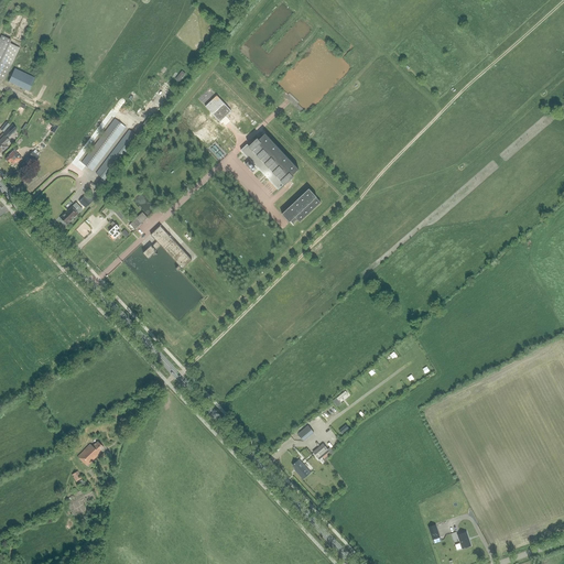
[(11,41),(1,35),(0,38),(0,77),(4,79),(19,47),(10,43),(11,41)]
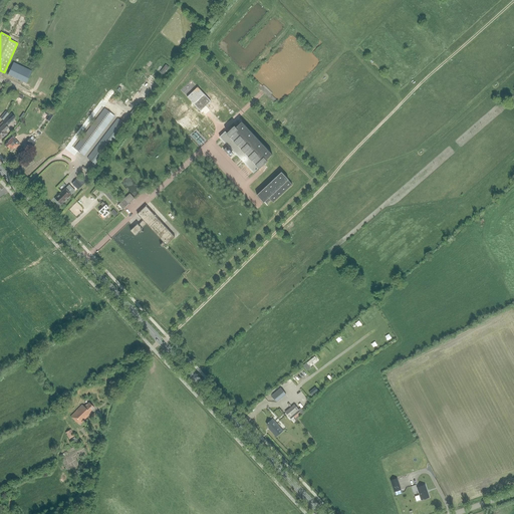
[(26,83),(32,70),(13,62),(8,74),(26,82),(26,83)]
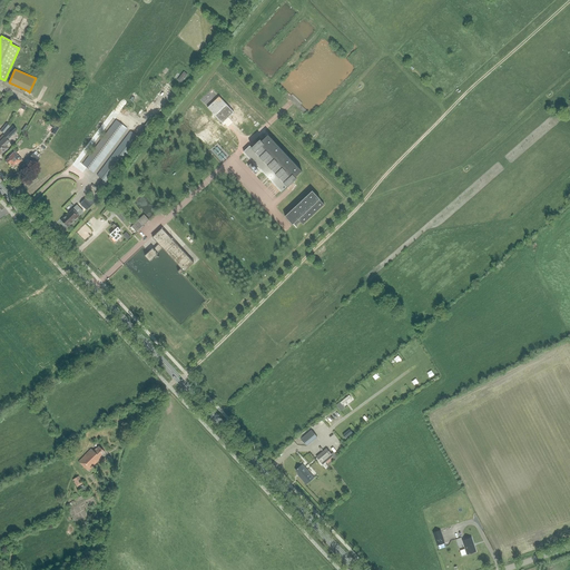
[(177,80),(180,82),(187,75),(183,71),(177,80)]
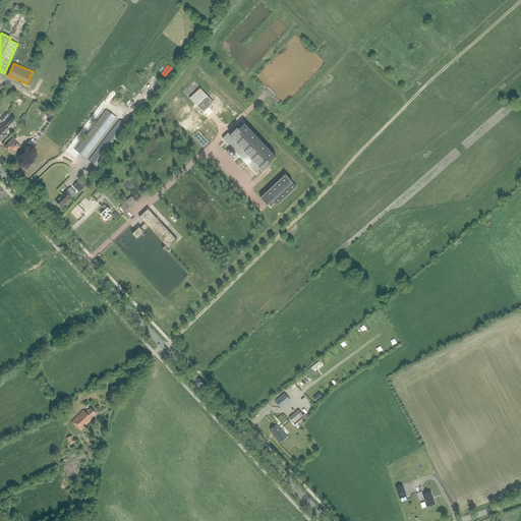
[(208,96),(200,88),(190,98),(197,105),(208,96)]
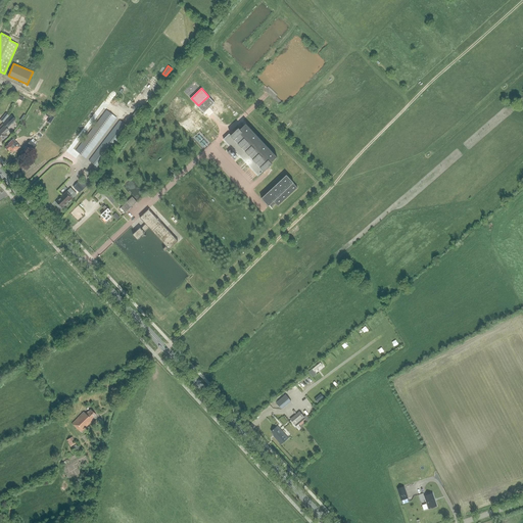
[(72,156),(76,159),(80,154),(86,158),(116,117),(109,112),(112,109),(108,107),(106,110),(72,156)]
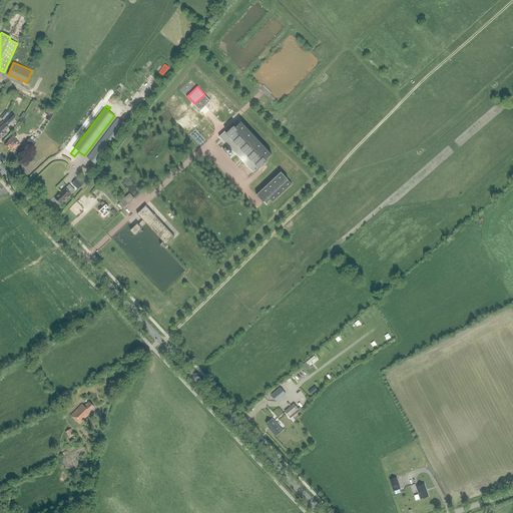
[(15,116),(12,113),(9,116),(9,115),(3,121),(7,125),(13,120),(12,119),(15,116)]
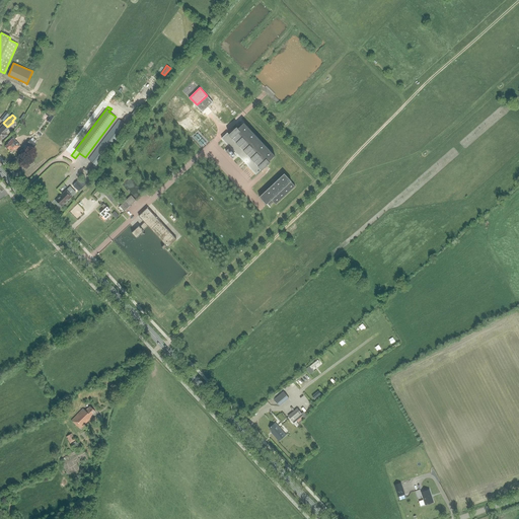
[(98,167),(129,128),(119,120),(88,159),(93,164),(98,167)]
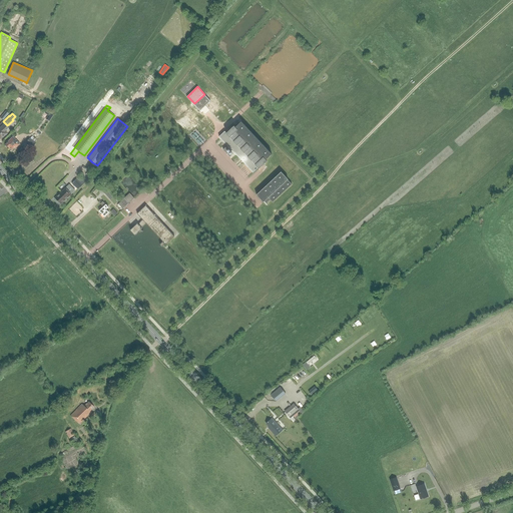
[(272,154),(241,122),(235,127),(234,126),(226,133),(224,131),(219,136),(227,145),(223,149),(229,157),(234,153),(252,172),(259,168),(260,169),(268,161),(267,160),(272,154)]
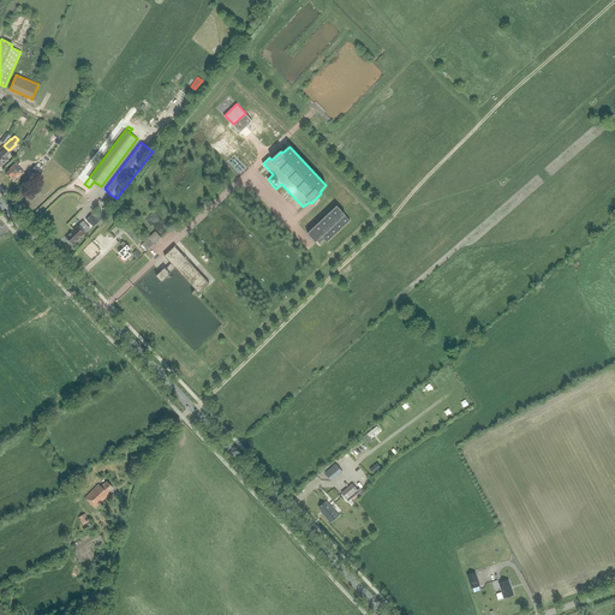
[(249,169),(236,154),(226,162),(240,177),(249,169)]
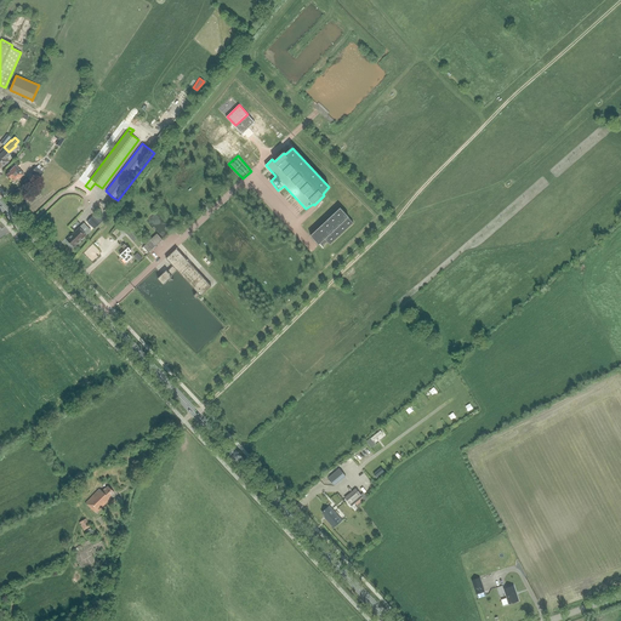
[(32,172),(39,178),(44,172),(43,172),(45,170),(44,169),(39,164),(36,167),(35,166),(32,172)]
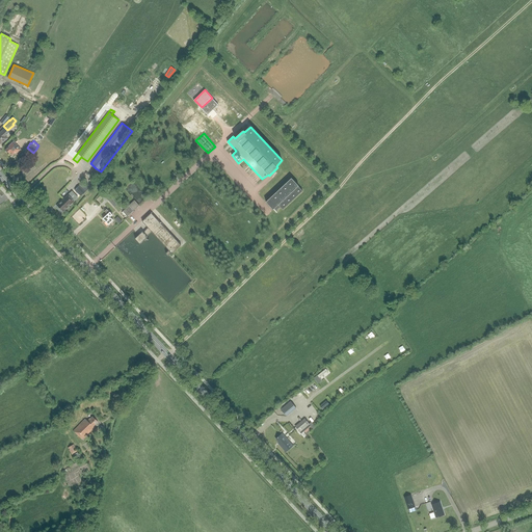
[(15,155),(20,150),(12,141),(7,147),(8,147),(5,150),(5,151),(5,152),(6,154),(8,153),(8,154),(9,153),(11,155),(14,154),(15,155)]
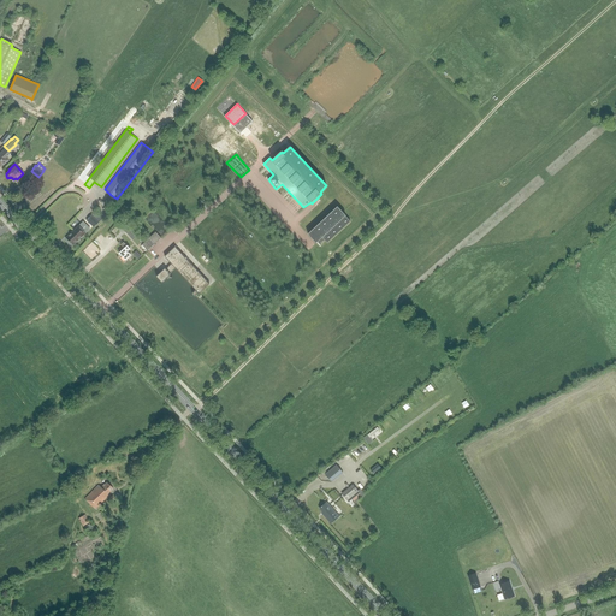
[(308,234),(317,243),(320,247),(321,246),(320,244),(325,240),(327,243),(350,221),(337,207),(308,234)]
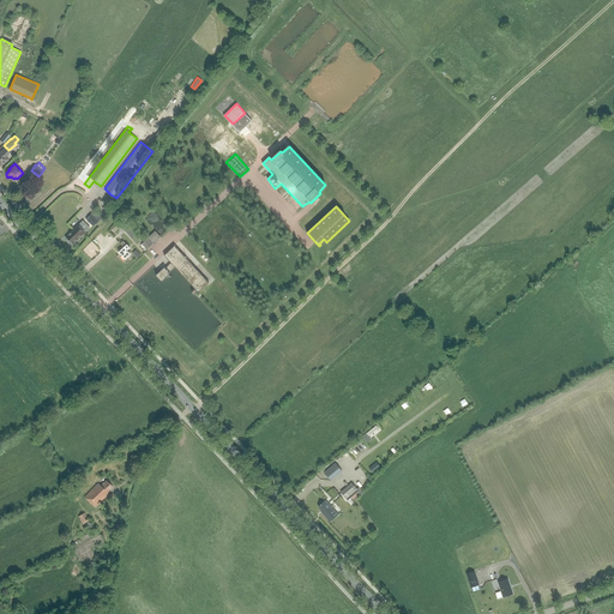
[(86,220),(89,223),(94,227),(103,217),(95,210),(86,220)]
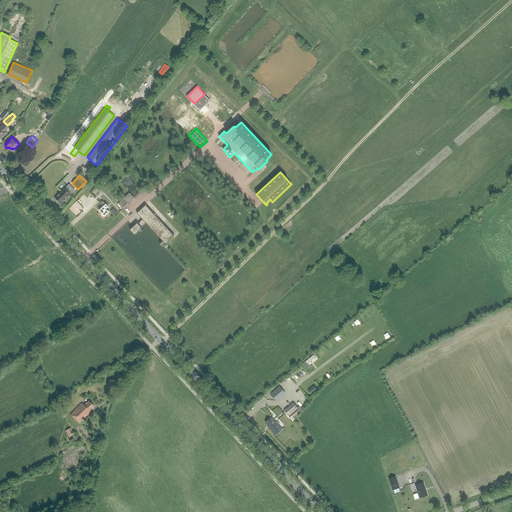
[(102,191),(111,200),(114,196),(106,187),(104,185),(101,188),(101,189),(102,191)]
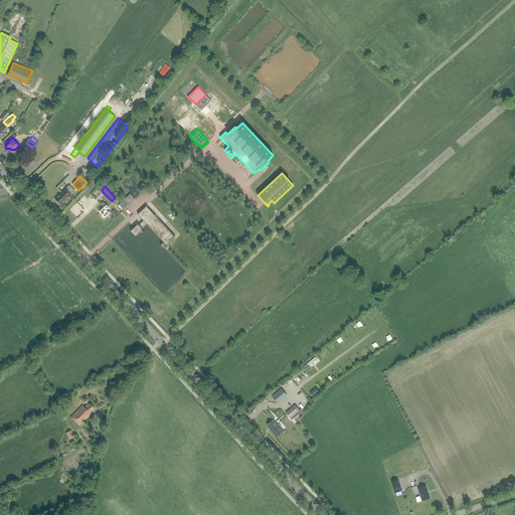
[(66,189),(61,193),(55,199),(60,205),(67,199),(71,195),(66,189)]
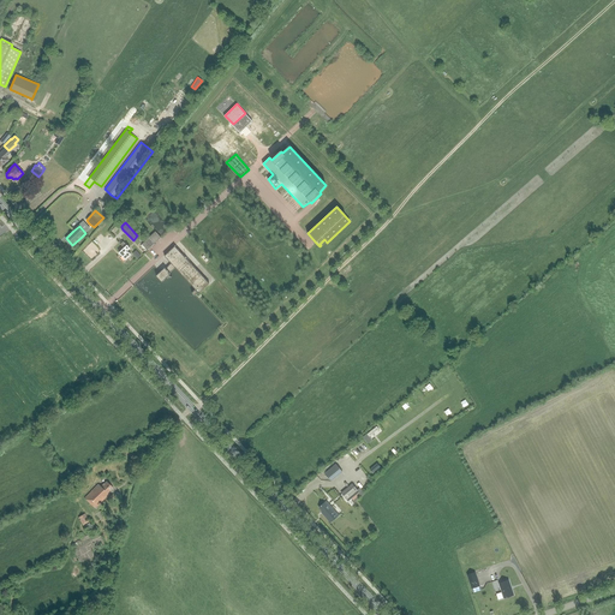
[(161,238),(155,231),(142,244),(141,245),(144,249),(145,248),(148,250),(161,238)]
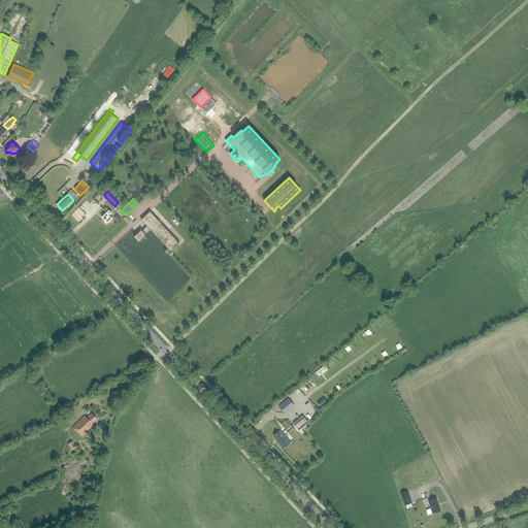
[(111,213),(106,207),(103,209),(106,213),(102,218),(107,223),(112,219),(109,216),(111,213)]
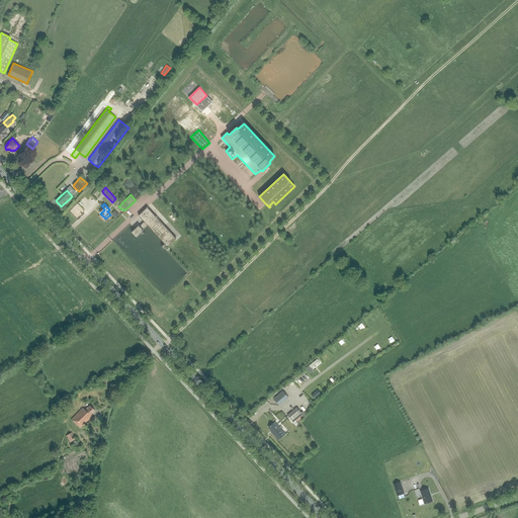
[(145,233),(144,231),(143,231),(148,226),(165,244),(161,247),(164,249),(167,246),(167,247),(176,239),(147,208),(139,216),(145,222),(140,227),(139,226),(132,233),(137,238),(141,234),(142,235),(143,234),(144,235),(145,233)]
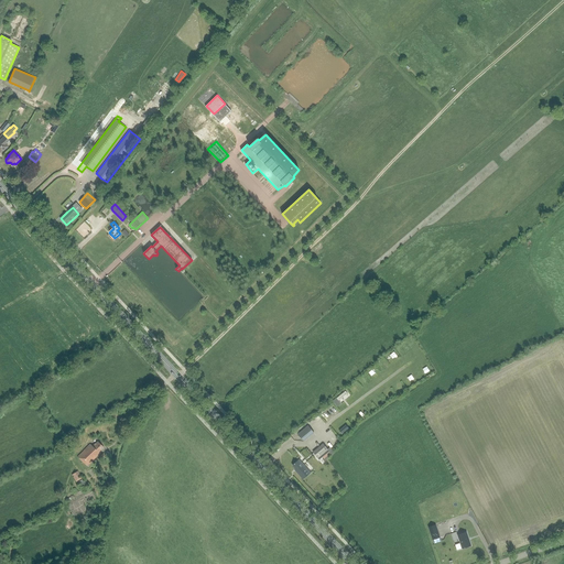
[(347,393),(346,391),(333,401),(337,407),(340,404),(338,401),(347,393)]
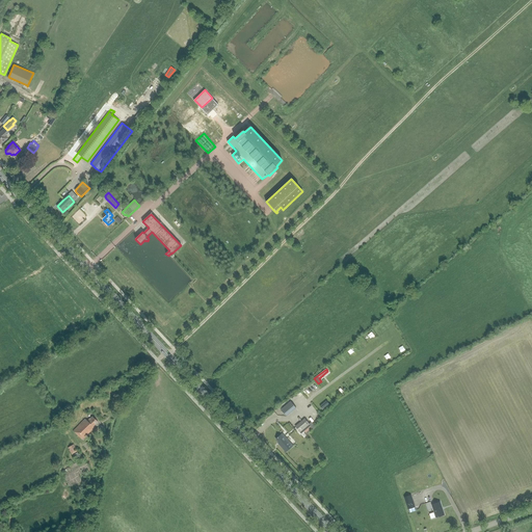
[(286,417),(296,408),(290,402),(281,409),(286,417)]
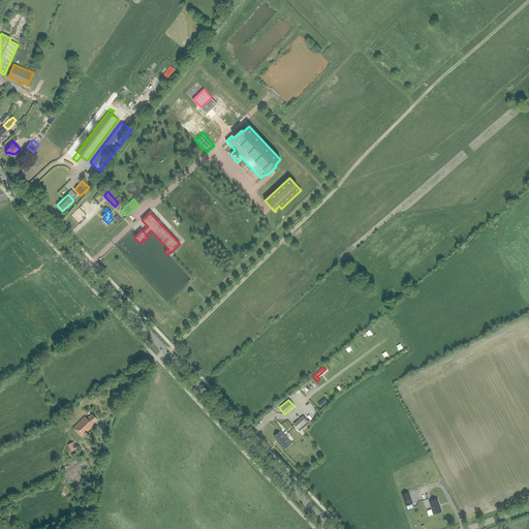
[(72,429),(82,437),(93,426),(92,425),(97,419),(92,414),(90,416),(89,416),(87,418),(85,416),(72,429)]
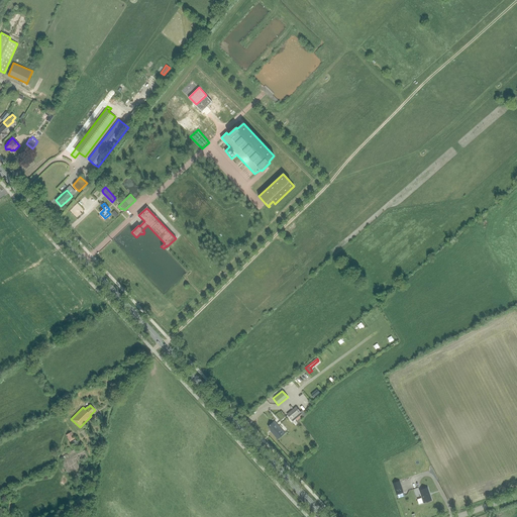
[(303,412),(302,414),(296,407),(287,414),(292,421),(296,419),(298,422),(306,415),(303,412)]
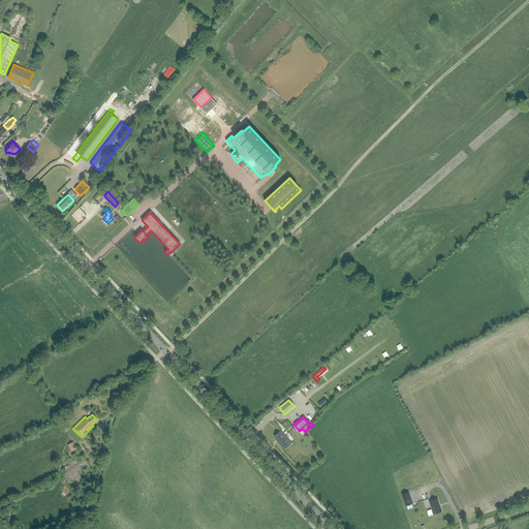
[(280,445),(287,439),(280,431),(274,436),(277,440),(276,440),(280,445)]
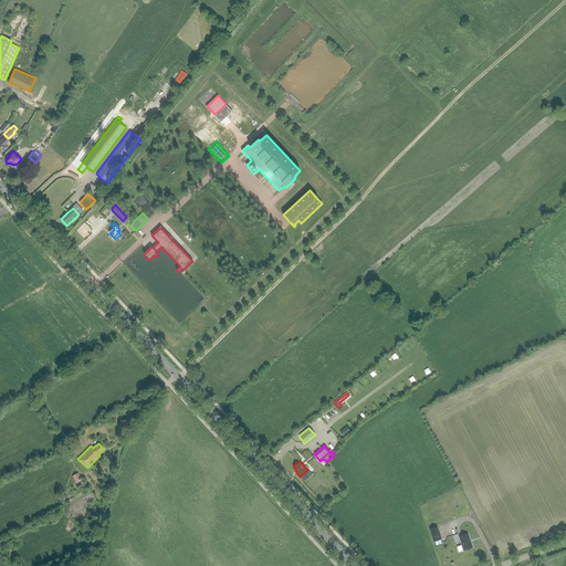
[(74,479),(73,479),(76,484),(83,480),(79,473),(72,477),(72,478),(73,478),(74,479)]
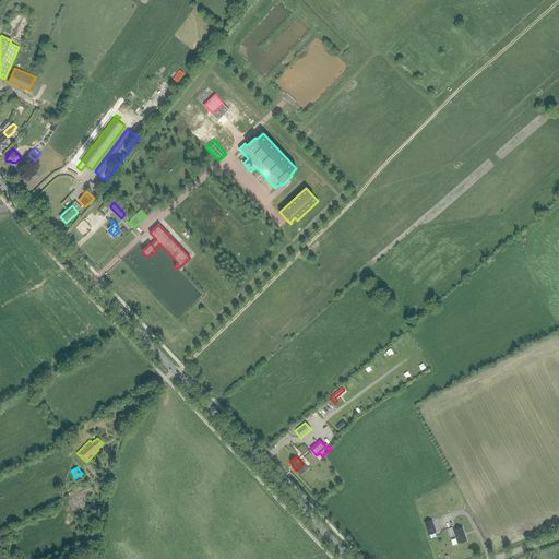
[(428,535),(430,535),(436,533),(431,521),(424,523),(428,535)]
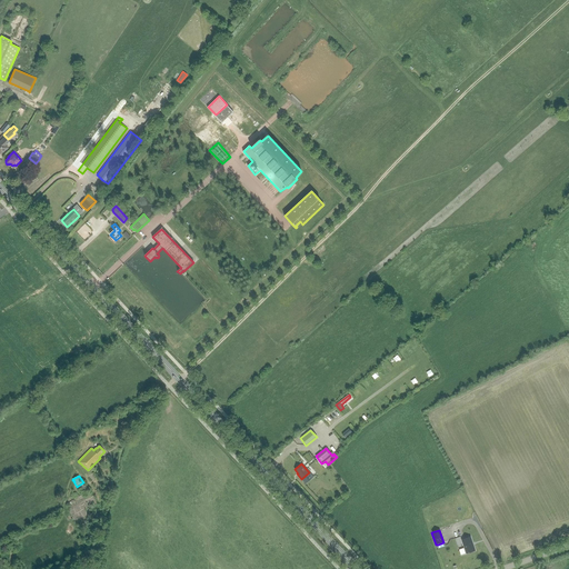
[(475,551),(470,537),(461,540),(466,553),(475,551)]
